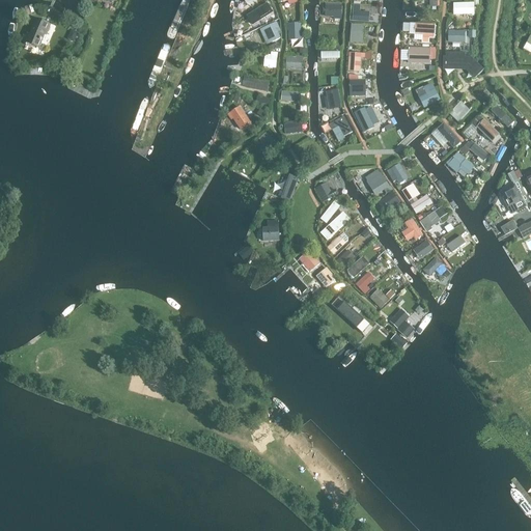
[(474,16),(474,6),(474,3),(453,4),(453,16),(474,16)]
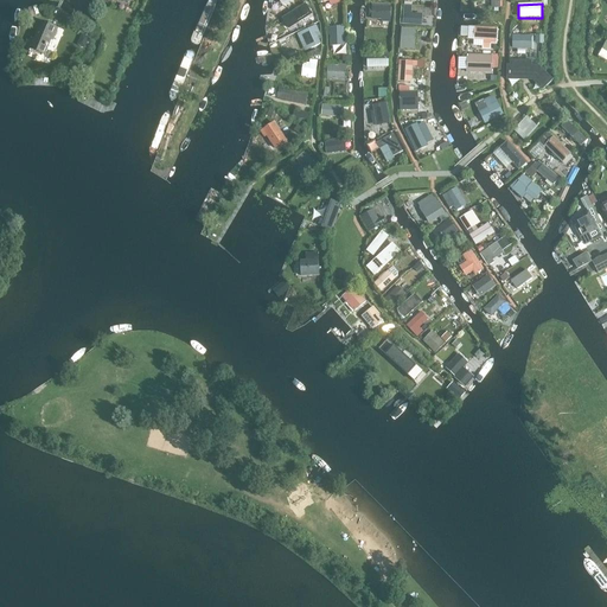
[(312,16),(305,5),(282,19),(288,31),(312,16)]
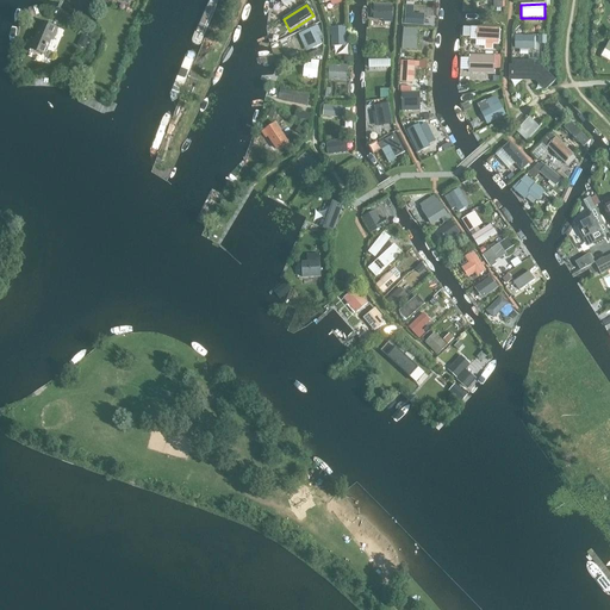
[(392,23),(393,5),(374,5),(373,20),(384,20),(384,23),(392,23)]
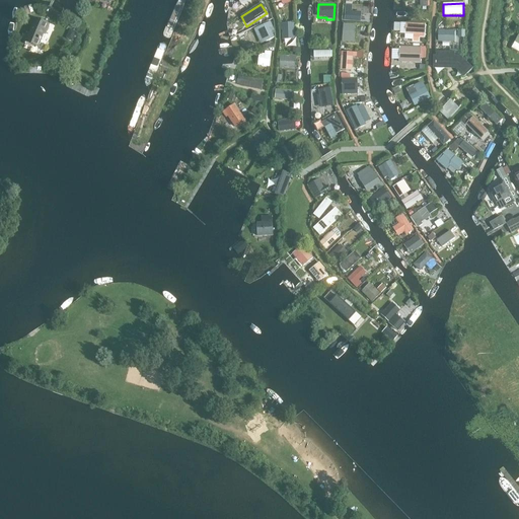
[(346,5),(345,21),(361,22),(362,12),(352,12),(352,5),(346,5)]
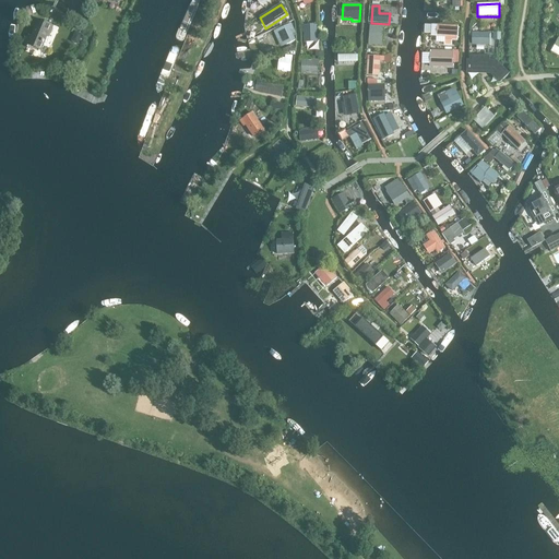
[(40,50),(42,48),(47,36),(49,37),(54,30),(39,23),(32,40),(30,38),(27,45),(40,50)]
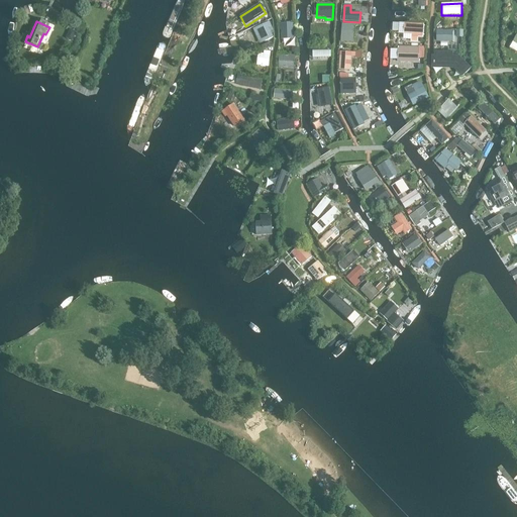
[(269,22),(259,27),(266,41),(274,37),(272,34),(274,33),(269,22)]
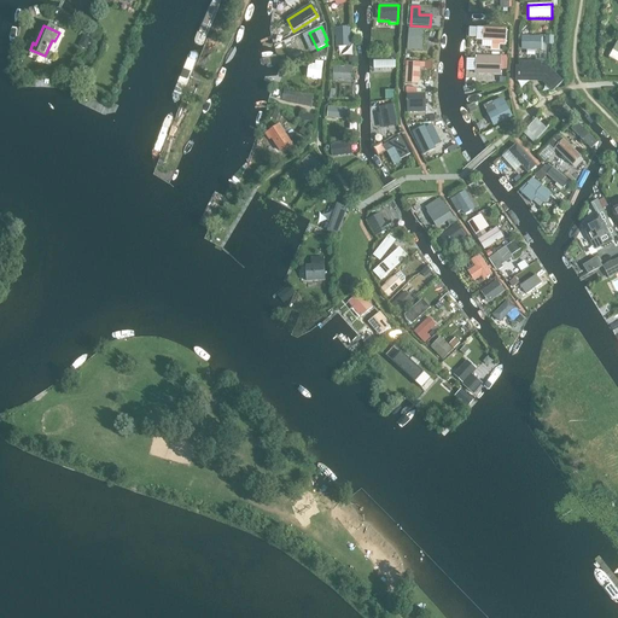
[(336,28),(337,48),(350,38),(350,28),(336,28)]
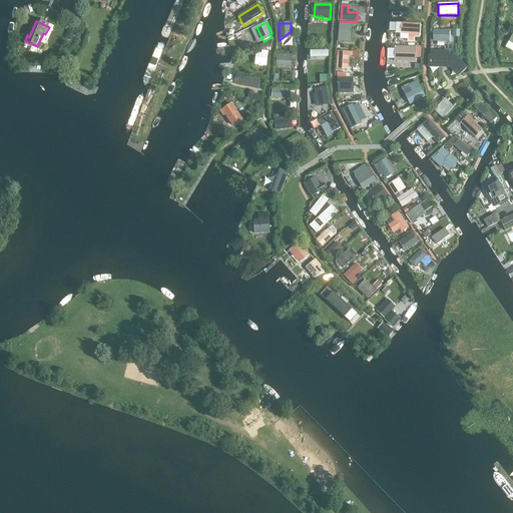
[(396,23),(395,34),(408,34),(407,40),(407,42),(415,42),(415,37),(420,38),(420,35),(421,24),(396,23)]
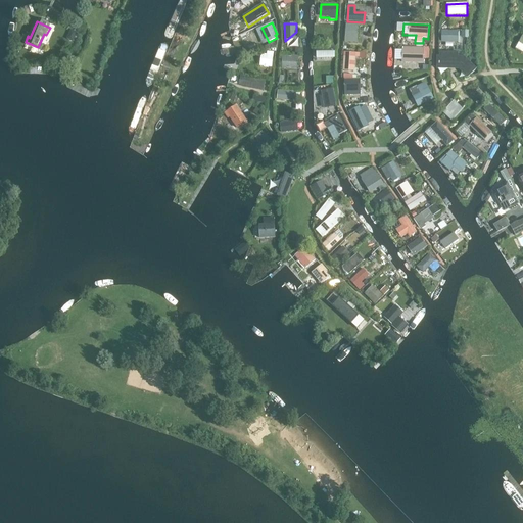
[(360,26),(346,25),(344,42),(359,44),(360,26)]
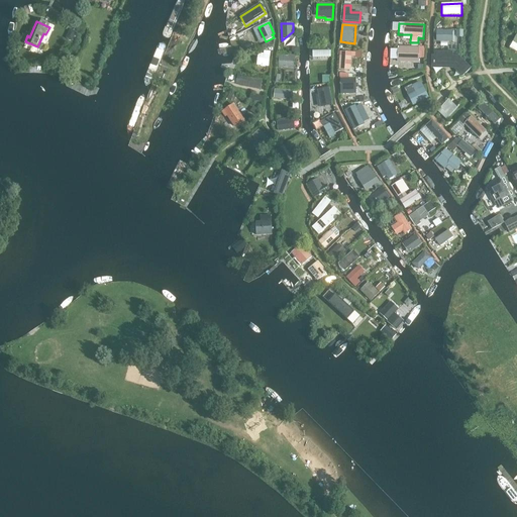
[(437,42),(454,42),(453,31),(437,31),(437,42)]
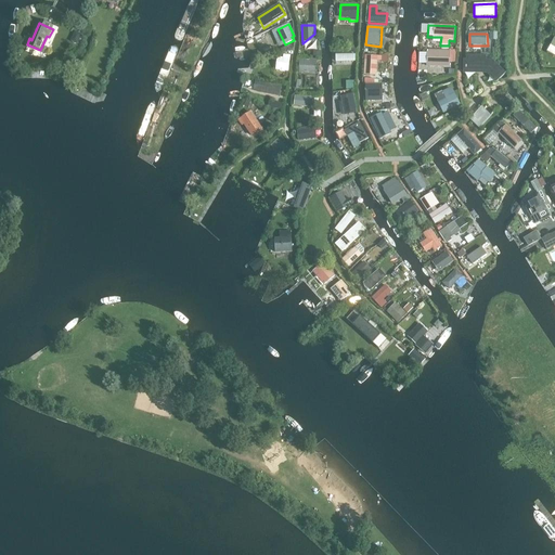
[(282,55),(284,54),(293,51),(292,47),(281,50),(282,53),(282,55)]
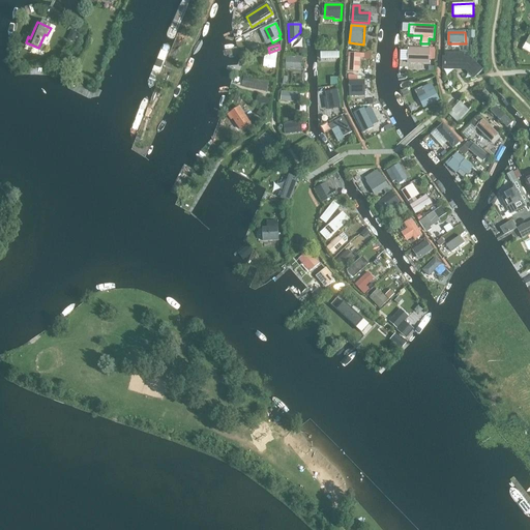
[(321,47),(321,55),(331,55),(331,59),(340,59),(340,47),(321,47)]
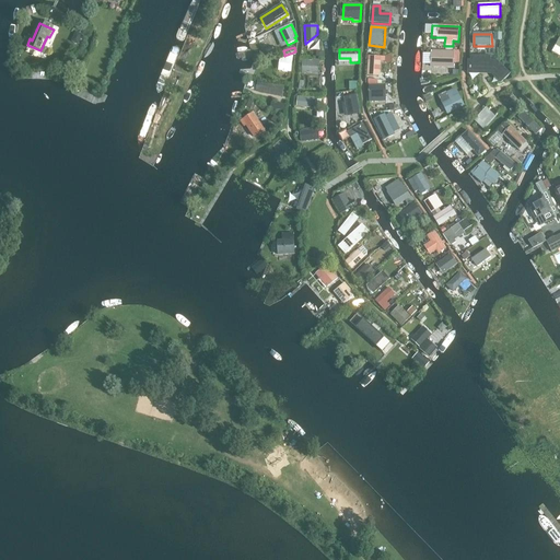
[(431,51),(431,66),(454,67),(454,63),(459,63),(459,51),(454,51),(431,51)]
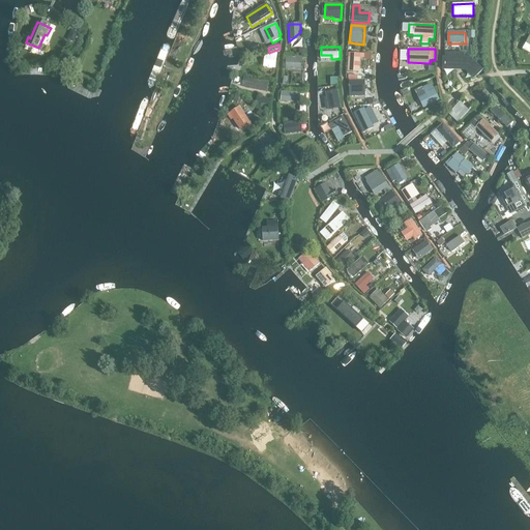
[(270,56),(268,56),(265,55),(264,58),(263,67),(275,68),(277,54),(270,53),(270,56)]
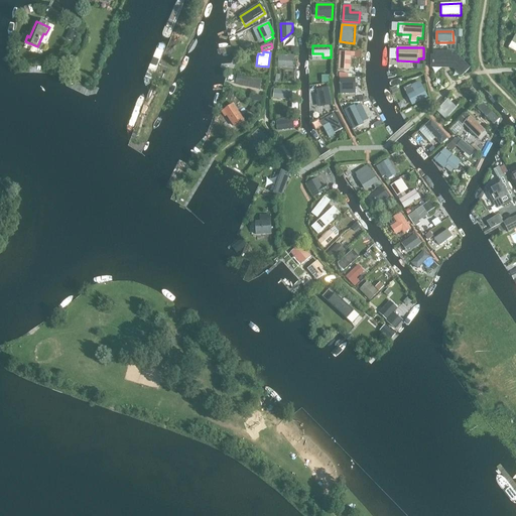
[(339,52),(338,71),(350,71),(351,56),(355,57),(355,52),(339,52)]
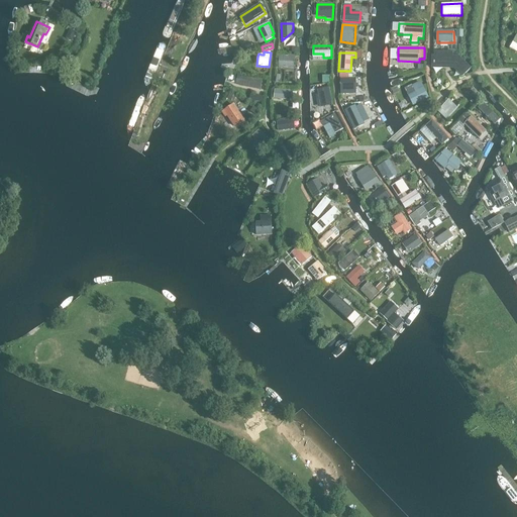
[(431,57),(431,66),(455,66),(462,74),(470,67),(459,57),(453,57),(453,53),(434,53),(434,57),(431,57)]
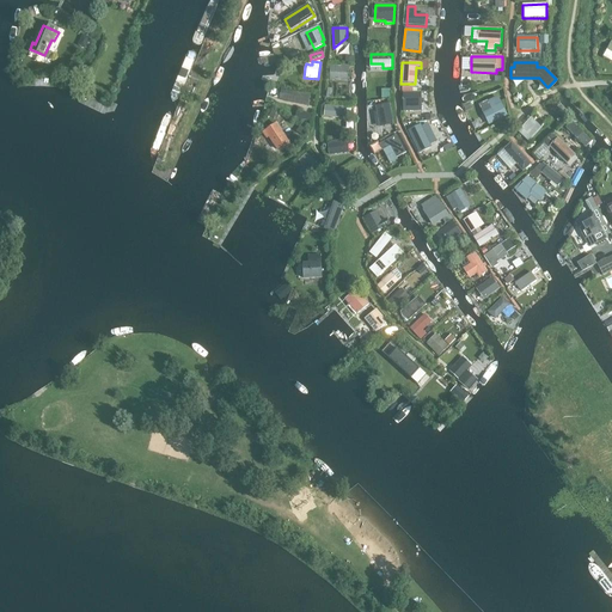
[(349,81),(349,68),(349,66),(342,66),(342,67),(330,67),(330,81),(349,81)]
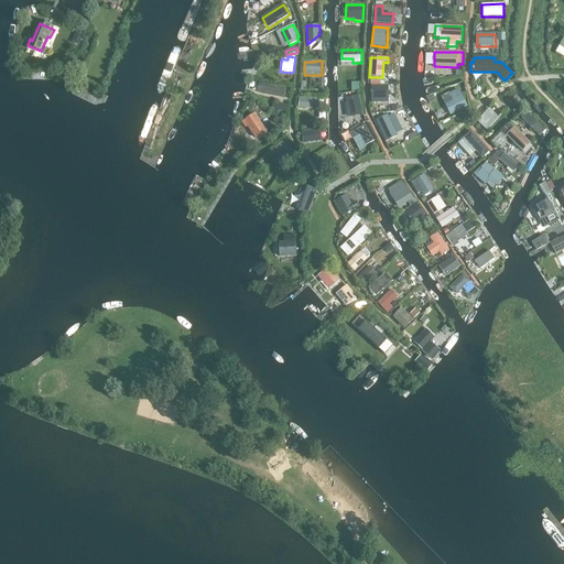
[(286,88),(268,85),(262,84),(260,93),(283,98),(285,91),(286,88)]
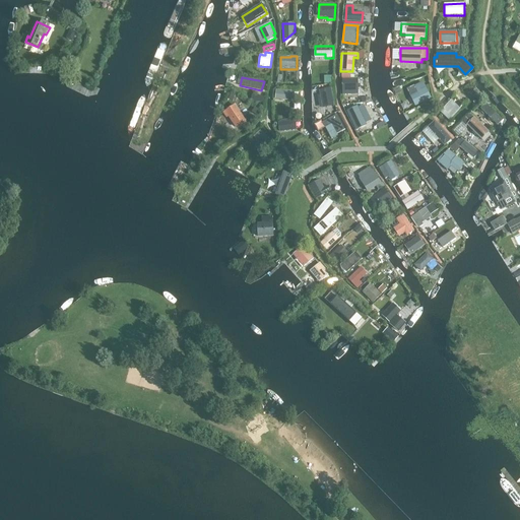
[(350,95),(350,89),(358,89),(358,79),(342,79),(342,95),(350,95)]
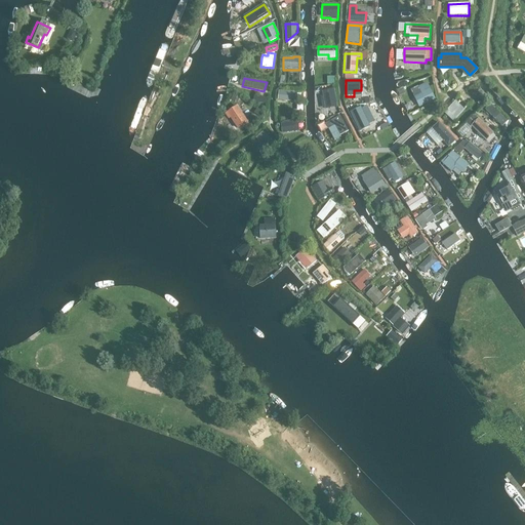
[(427,83),(418,87),(421,94),(414,97),(419,108),(436,99),(427,83)]
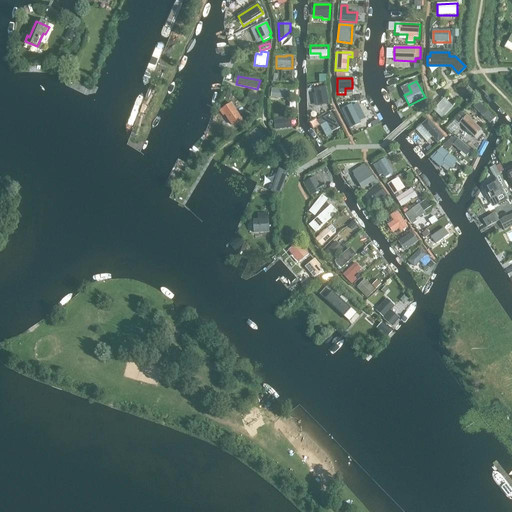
[(329,105),(326,87),(315,89),(318,107),(329,105)]
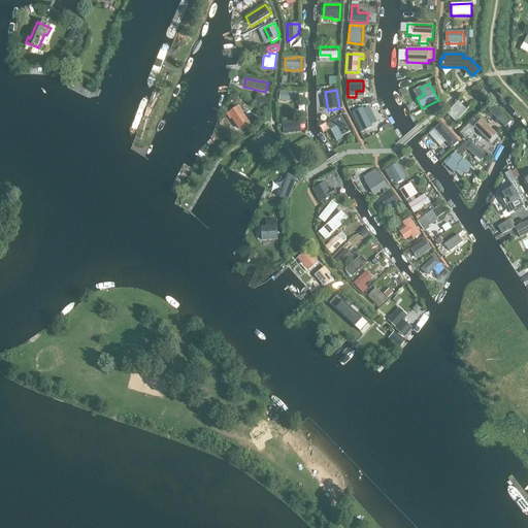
[(298,94),(281,92),(279,101),(297,103),(298,94)]
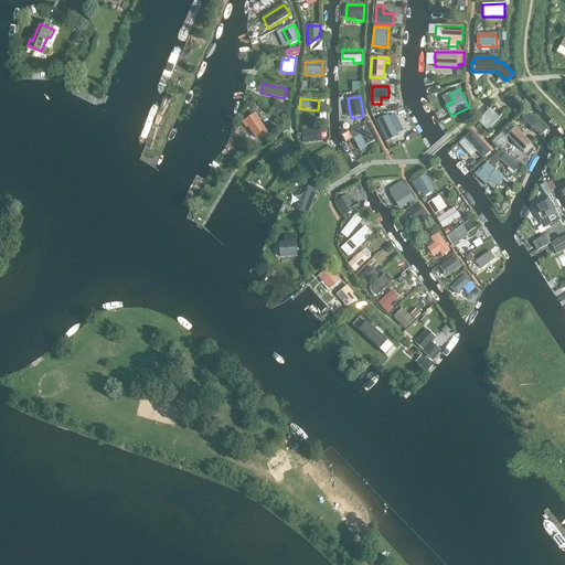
[(483,125),(490,130),(501,119),(496,113),(483,125)]
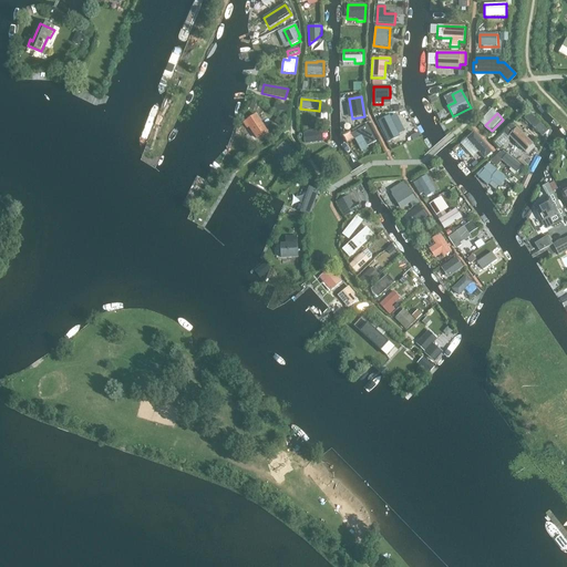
[(548,131),(531,113),(524,120),(542,138),(548,131)]
